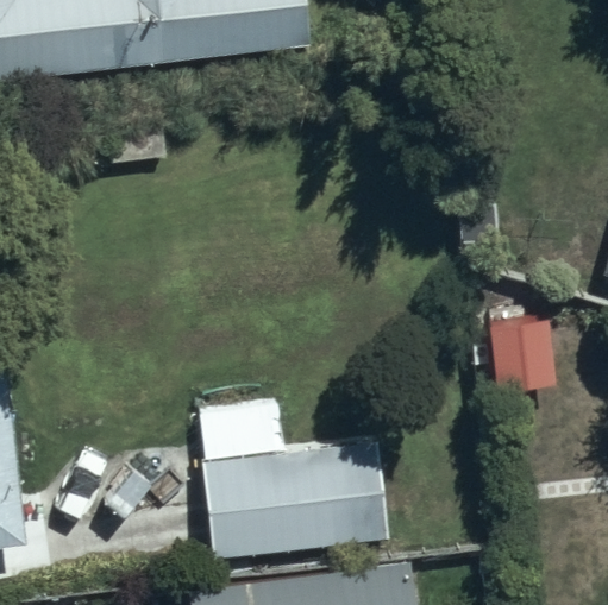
[(0,0),(0,79),(308,45),(304,0),(0,0)]
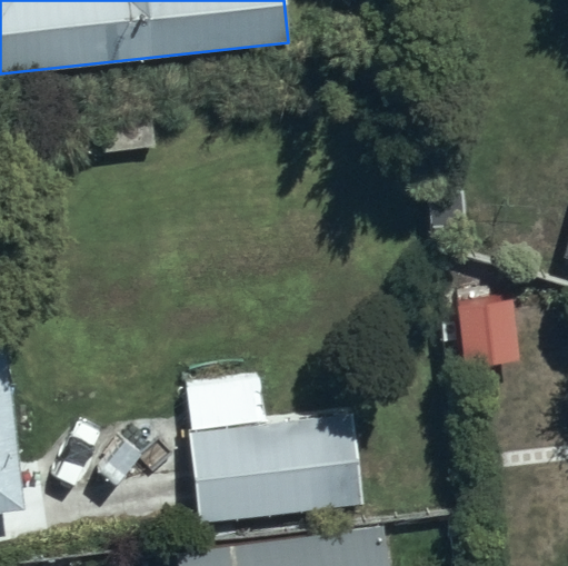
[(98,113),(102,156),(158,150),(153,108),(98,113)]
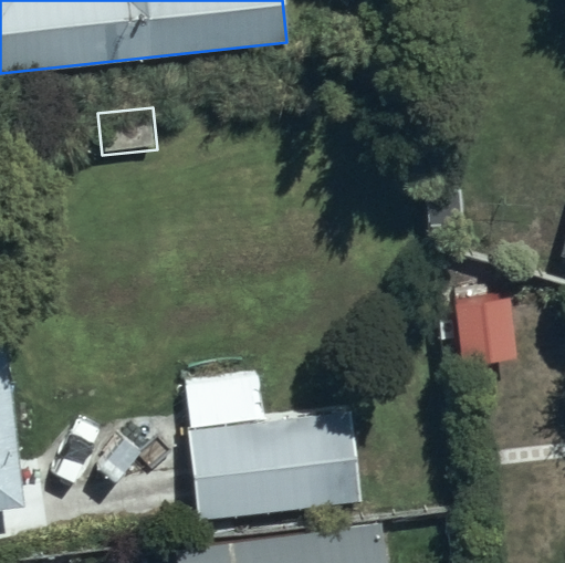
[(0,510),(25,508),(0,303),(0,302),(0,510)]
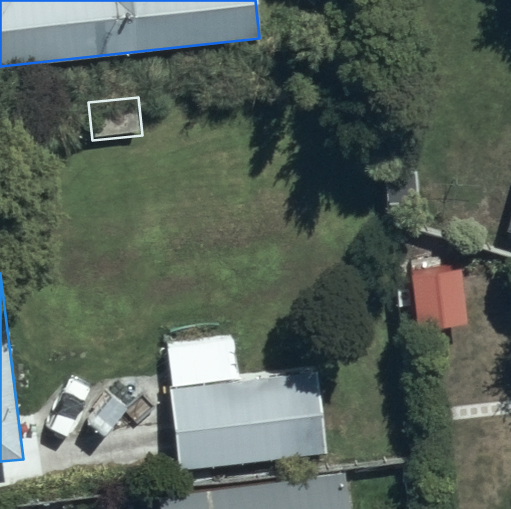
[(189,487),(283,476),(282,461),(322,456),(312,372),(170,389),(180,475),(187,474),(189,487)]
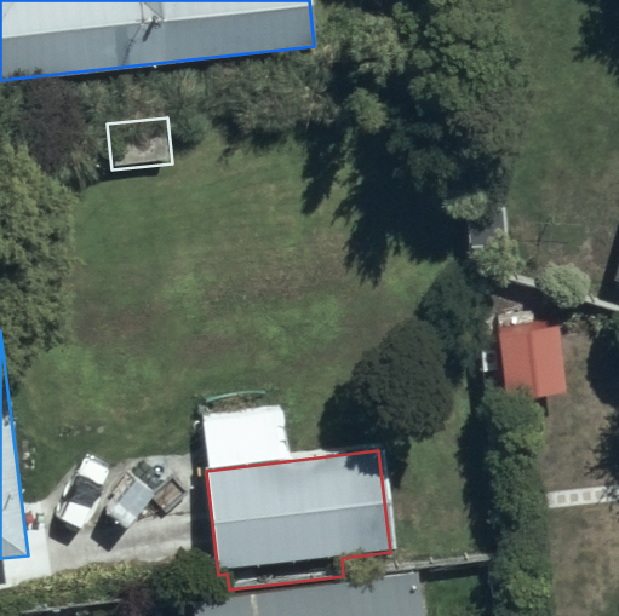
[(424,615),(420,575),(189,602),(190,615),(424,615)]
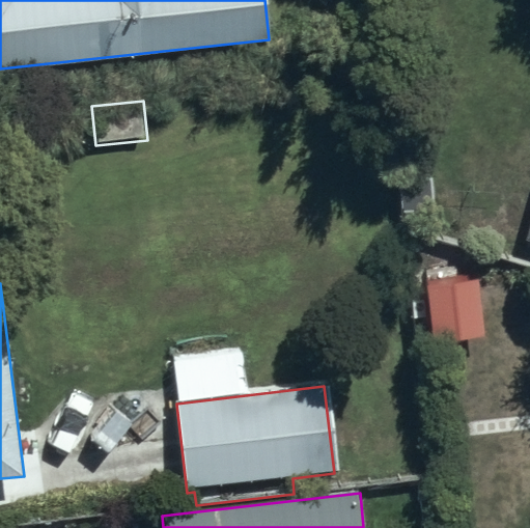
All buildings are outlined.
